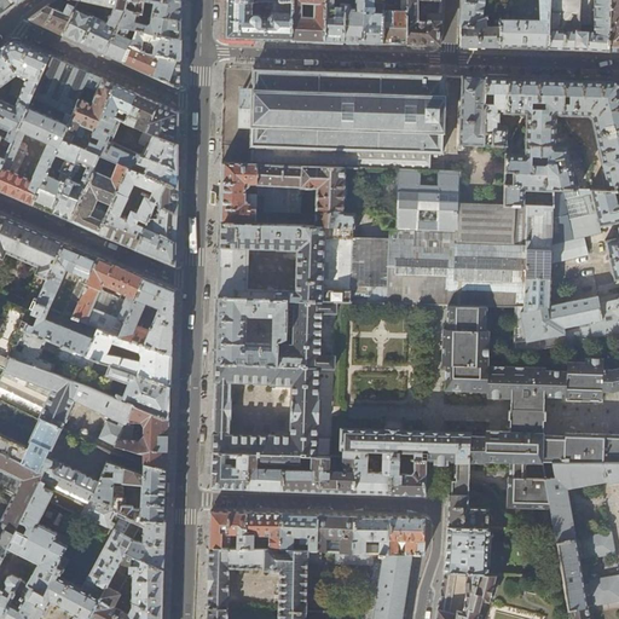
[(0,0),(0,17),(1,16),(22,0),(0,0)]
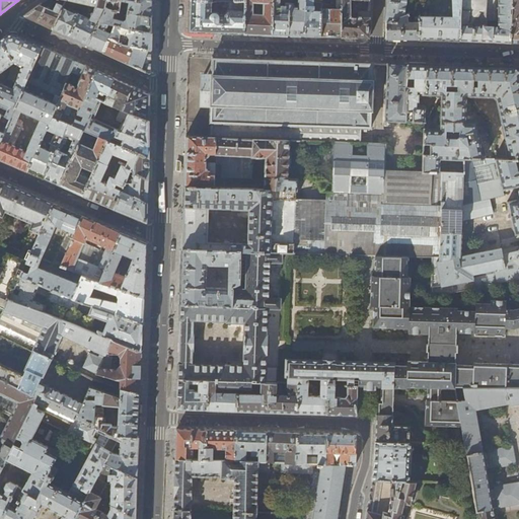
[(38,23),(52,29),(63,6),(65,0),(49,0),(50,1),(57,3),(54,10),(40,5),(23,16),(24,17),(38,23)]
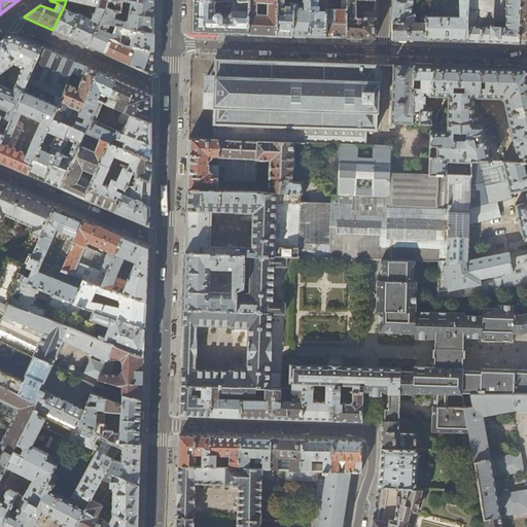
[(72,0),(98,5),(108,7),(121,9),(123,0),(72,0)]
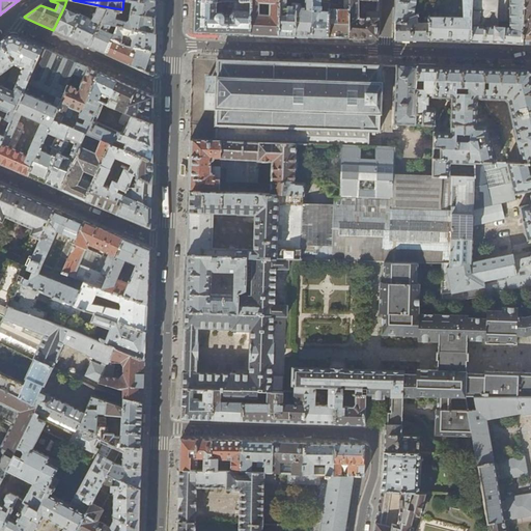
[(156,28),(156,19),(156,0),(123,0),(122,9),(109,7),(102,22),(117,25),(156,33),(156,28)]
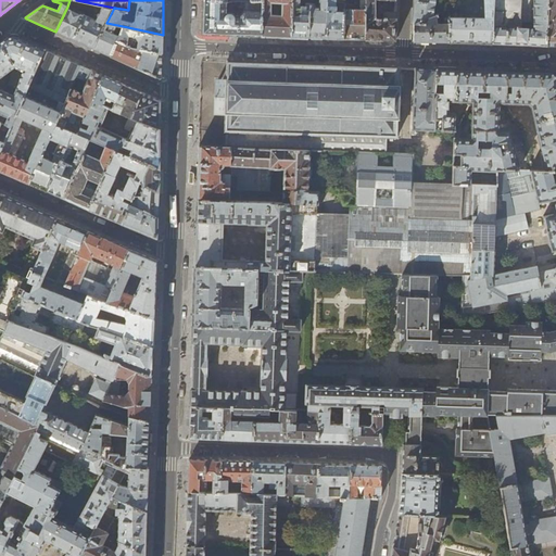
[(251,36),(261,36),(262,2),(243,1),(243,11),(239,15),(239,17),(234,17),(234,15),(232,14),(230,13),(231,1),(203,0),(203,34),(213,35),(232,35),(251,36)]
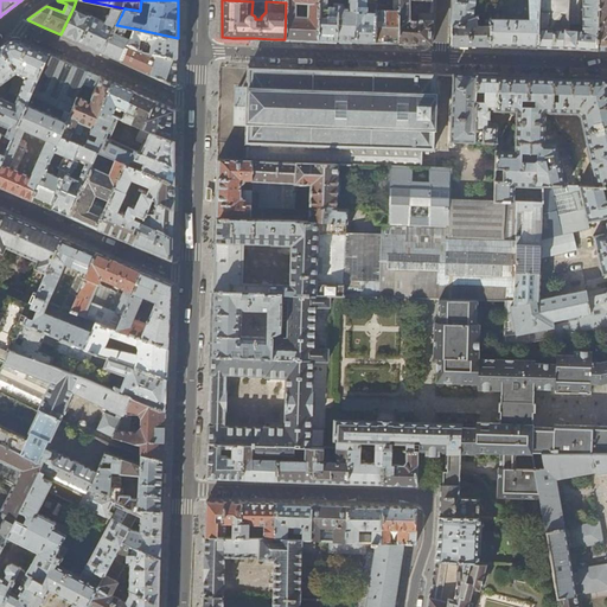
[(285,0),(286,2),(285,39),(285,40),(298,40),(317,42),(318,0),(285,0)]
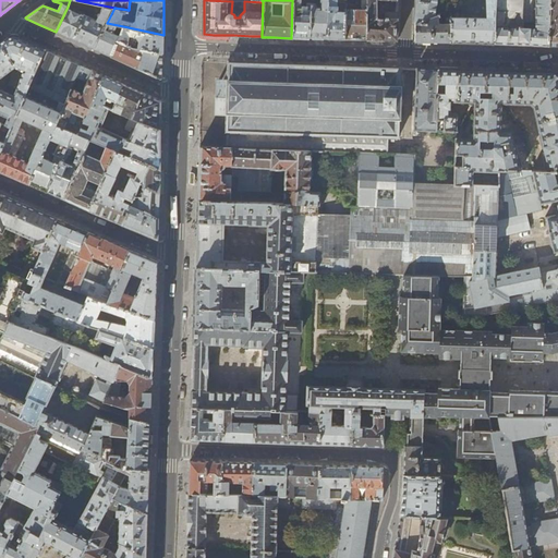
[(301,38),(310,38),(311,3),(306,3),(306,7),(301,7),(300,0),(292,0),(291,38),(301,38)]
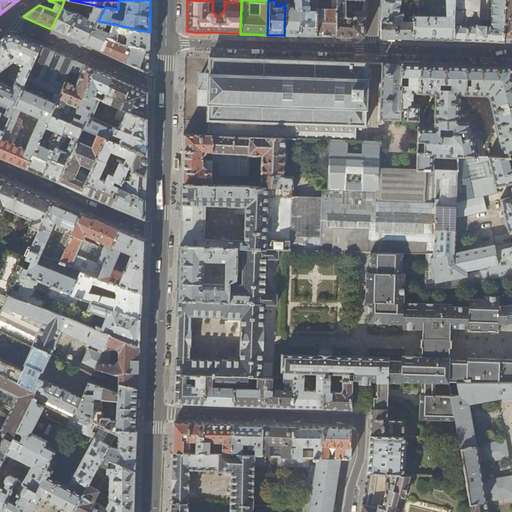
[(289,35),(300,36),(300,0),(294,0),(294,6),(288,6),(288,3),(285,3),(284,35),(289,35)]
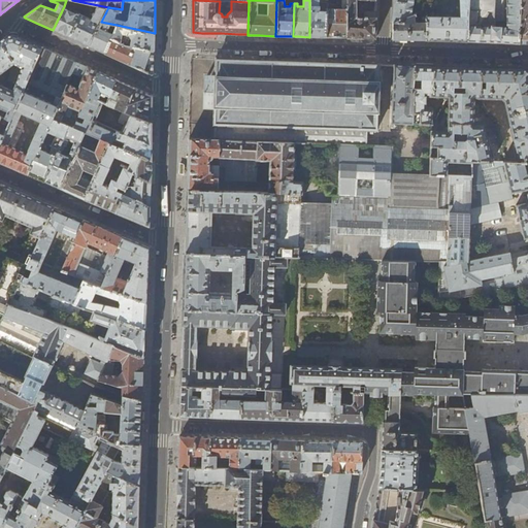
[(309,0),(309,37),(310,37),(315,37),(326,37),(326,0),(309,0)]
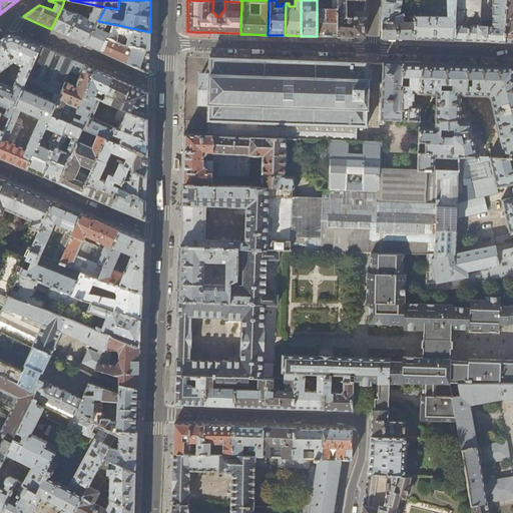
[(324,36),(337,37),(338,0),(317,0),(317,36),(324,36)]
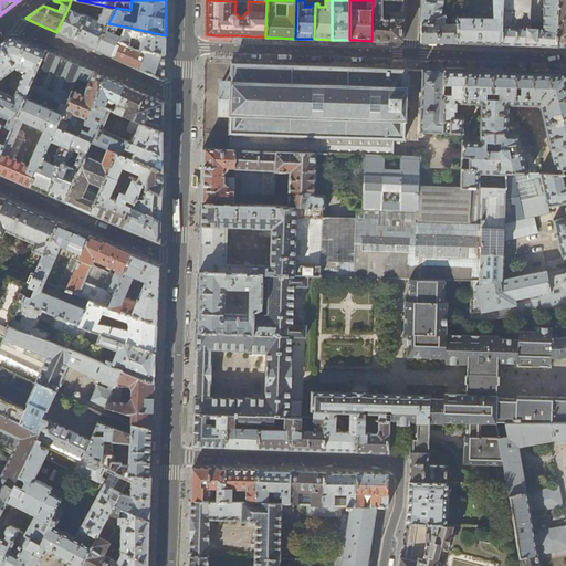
[(384,41),(402,42),(404,12),(402,12),(402,13),(392,12),(390,14),(387,14),(387,19),(381,19),(381,12),(384,12),(386,11),(386,6),(385,3),(381,3),(381,0),(394,0),(394,4),(402,4),(402,9),(402,10),(404,10),(404,7),(404,0),(373,0),(371,41),(381,41),(384,41)]
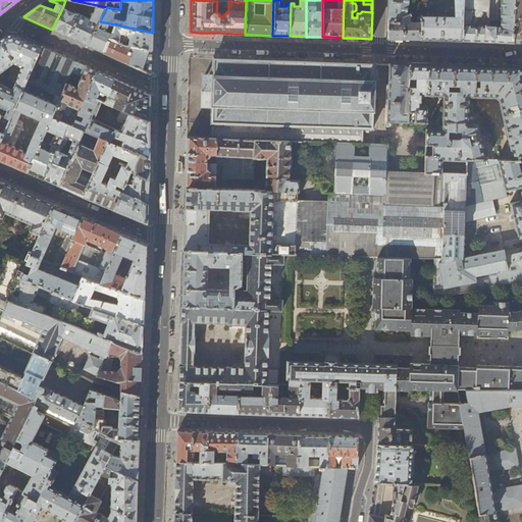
[(389,0),(390,1),(387,22),(420,10),(431,6),(447,0),(389,0)]
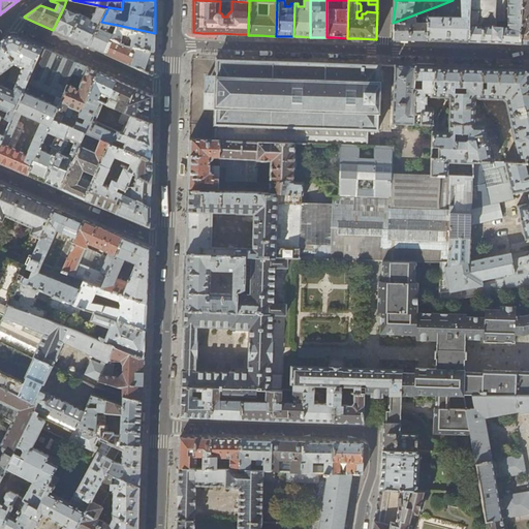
[(469,41),(470,0),(453,0),(437,6),(437,11),(458,11),(458,17),(431,17),(431,13),(427,12),(428,14),(427,40),(433,40),(445,41),(469,41)]
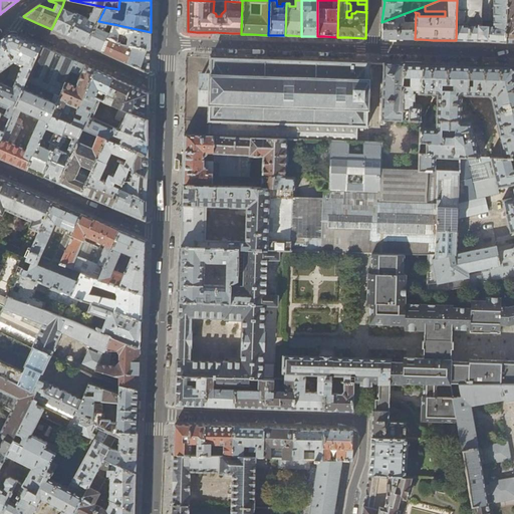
[(506,0),(457,0),(456,40),(479,41),(502,42),(505,42),(506,0)]
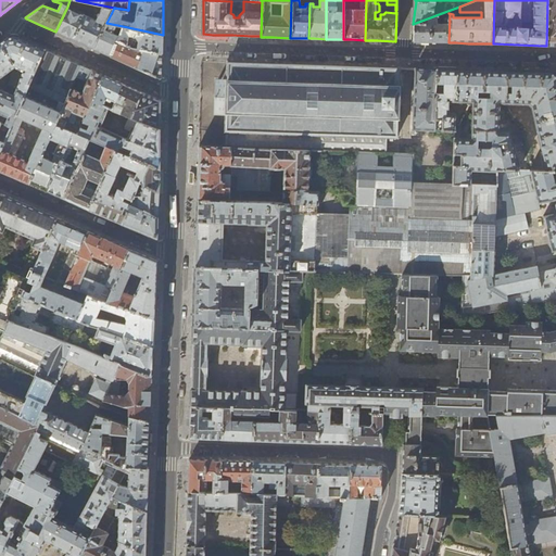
[(555,0),(547,0),(546,46),(555,46),(555,0)]
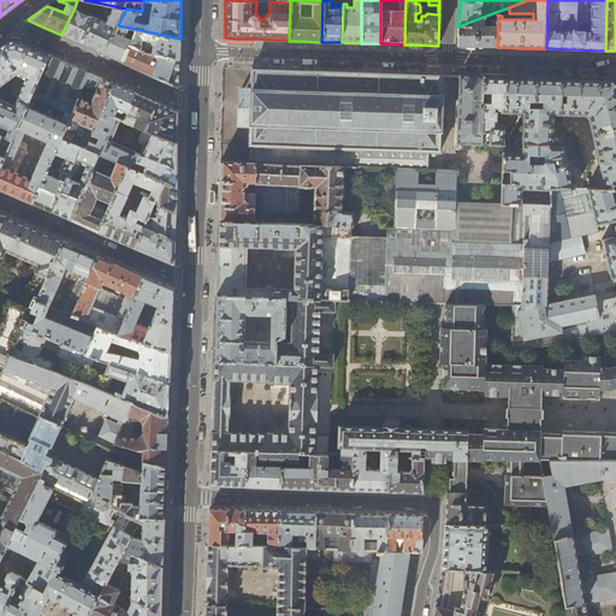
[(80,43),(105,54),(118,25),(126,9),(114,6),(107,22),(75,7),(61,35),(80,43)]
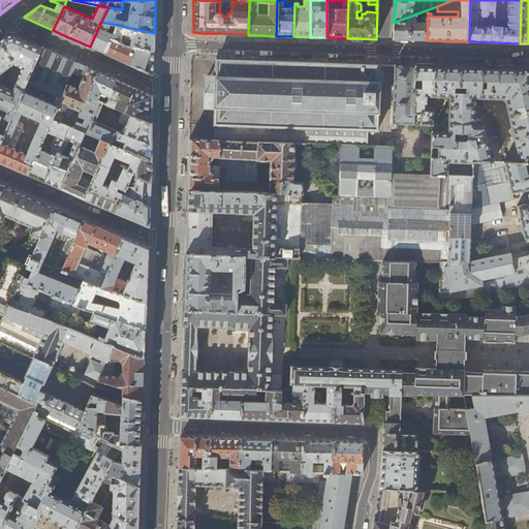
[(427,12),(426,10),(393,23),(393,32),(393,39),(394,39),(412,40),(427,40),(428,14),(427,12)]
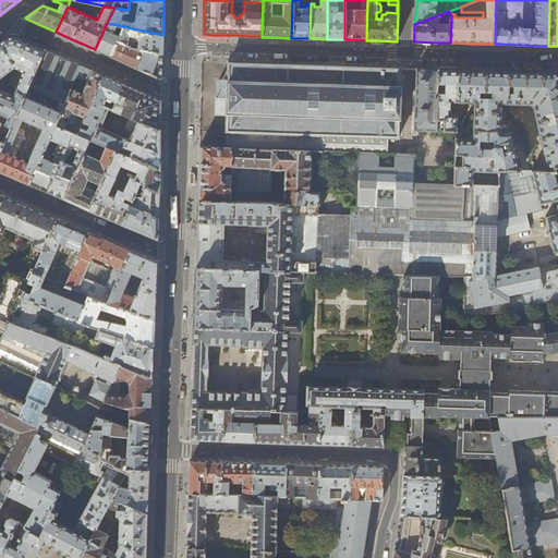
[(99,51),(110,57),(117,40),(123,26),(107,23),(95,49),(99,51)]
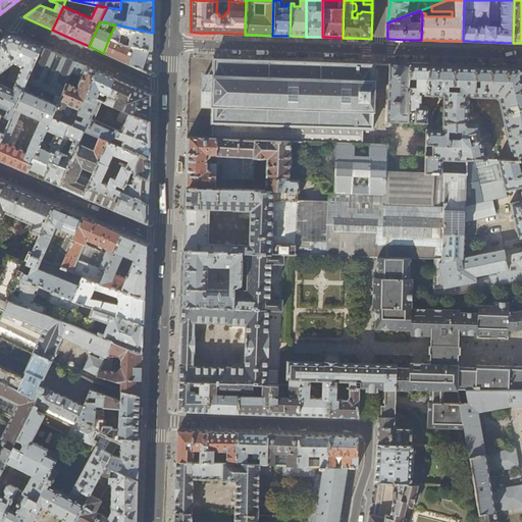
[(115,24),(109,38),(125,44),(152,50),(153,35),(153,33),(115,24)]
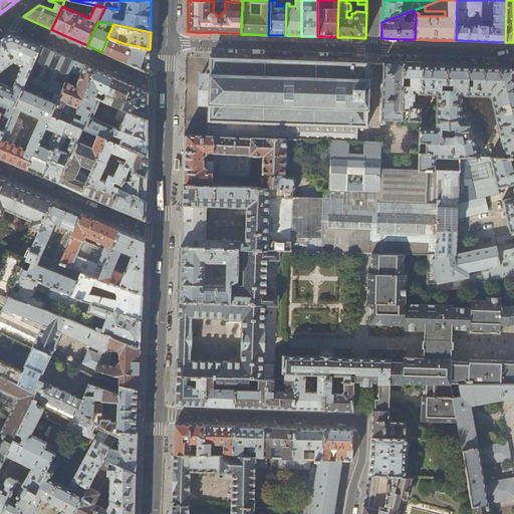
[(15,34),(7,35),(0,40),(0,103),(8,107),(5,114),(10,116),(23,86),(26,81),(26,80),(41,45),(32,42),(15,34)]
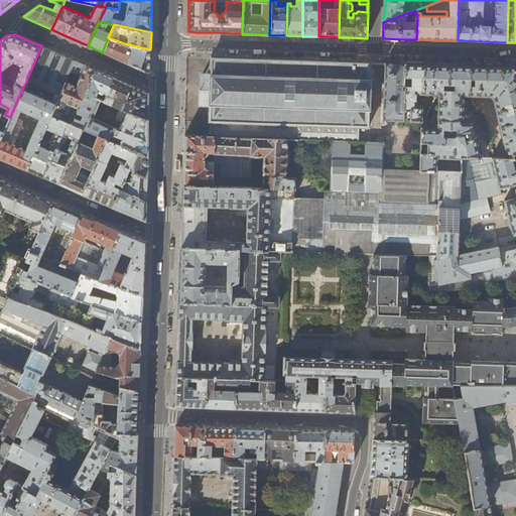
[(150,59),(150,49),(124,43),(108,37),(102,52),(115,57),(148,73),(150,74),(150,73),(150,59)]
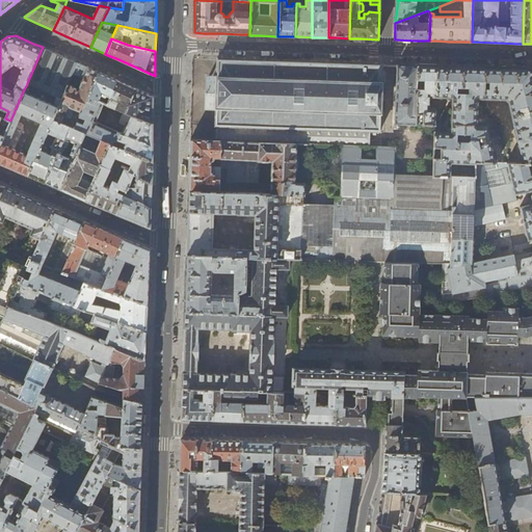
[(61,55),(43,47),(27,83),(62,99),(68,85),(73,74),(78,62),(61,55)]
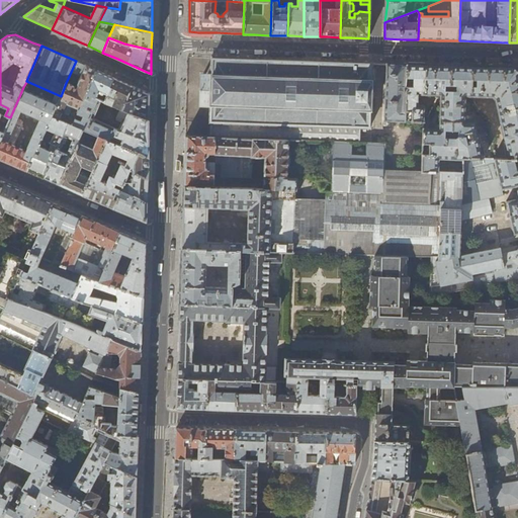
[(360,126),(370,126),(372,64),(336,62),(281,61),(228,59),(212,58),(211,68),(210,77),(226,78),(226,85),(225,86),(225,91),(225,96),(225,103),(209,102),(209,113),(209,123),(210,122),(360,126)]
